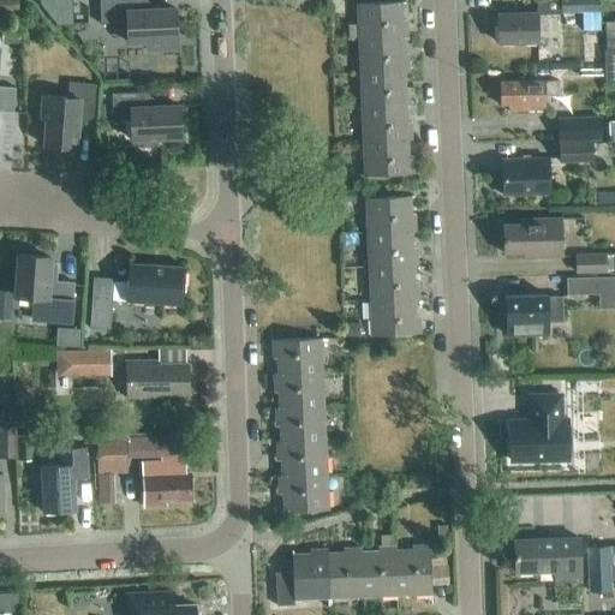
[(0,0),(0,19),(17,19),(16,0),(0,0)]
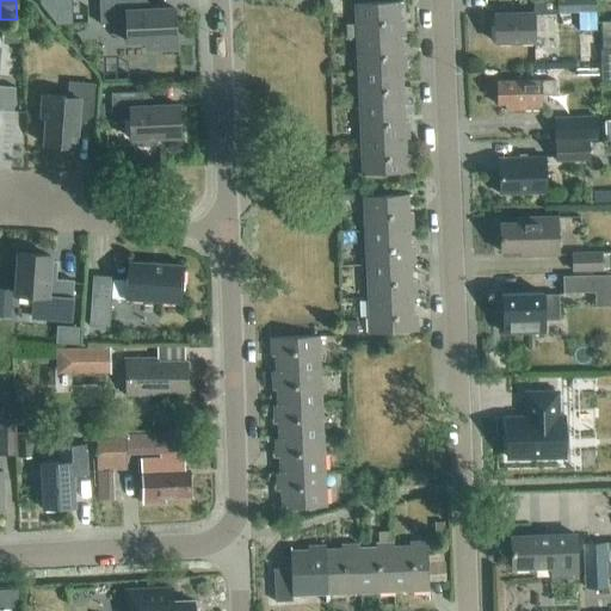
[(74,0),(38,0),(39,5),(54,24),(75,23),(74,0)]
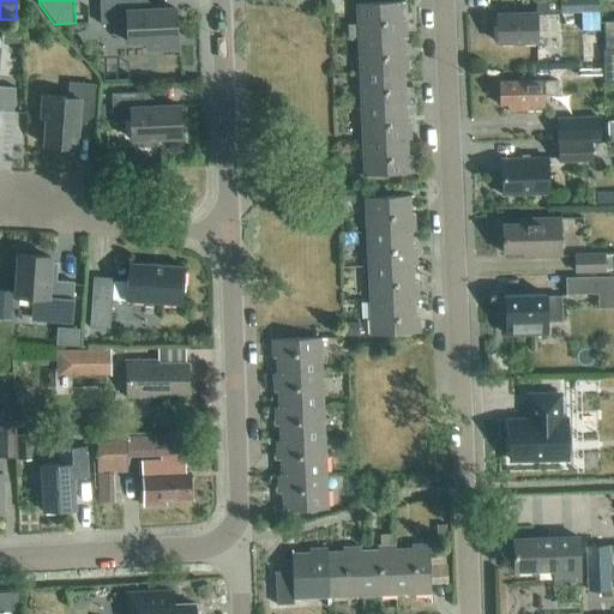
[(157,11),(145,0),(98,0),(100,24),(126,24),(126,43),(145,43),(145,52),(176,50),(174,10),(157,11)]
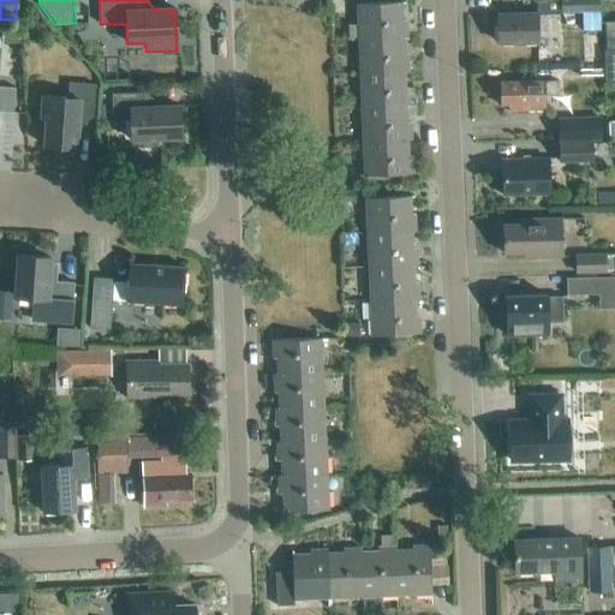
[(599,31),(598,0),(536,0),(536,15),(497,16),(497,45),(537,43),(537,33),(556,31),(555,16),(561,13),(561,15),(581,15),(583,31),(599,31)]
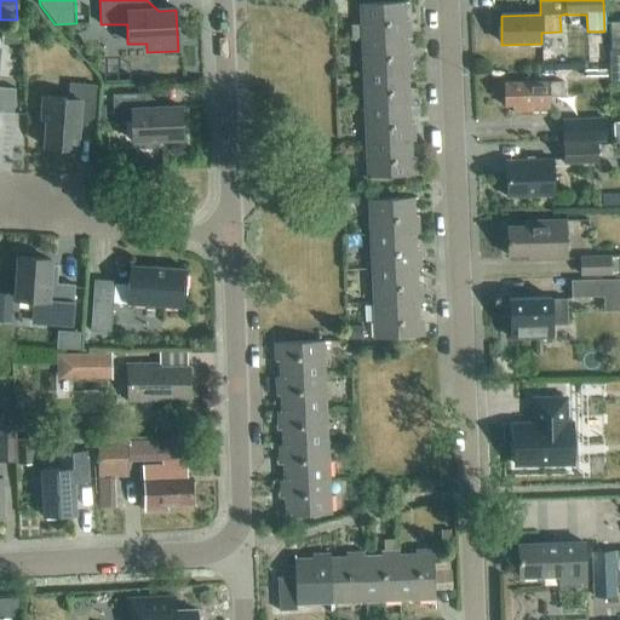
[(365,39),(409,38),(408,22),(405,22),(403,4),(359,5),(360,26),(363,26),(365,39)]
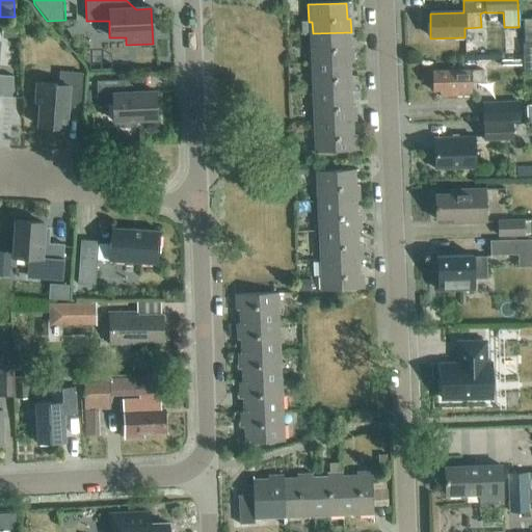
[(524,32),(531,31),(531,19),(523,20),(524,32)]
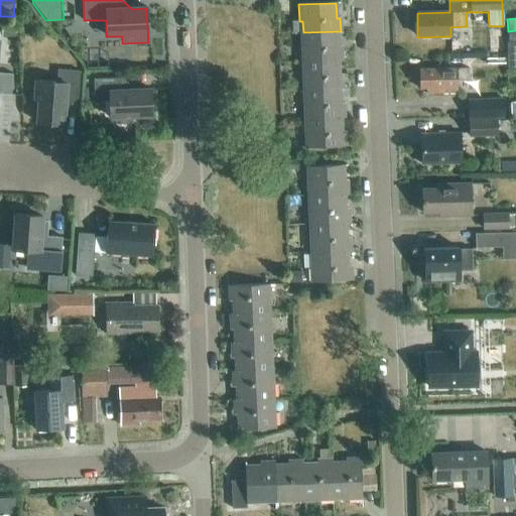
[(1,37),(18,37),(18,23),(1,23),(1,37)]
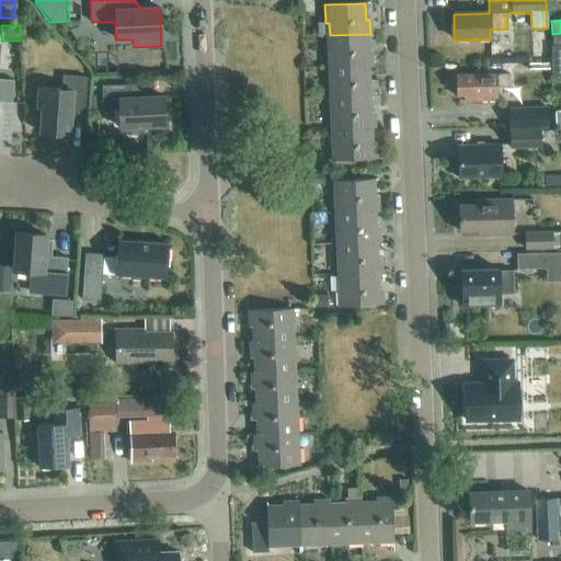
[(331,67),(371,65),(371,50),(367,50),(367,35),(370,35),(370,34),(330,35),(327,36),(327,54),(330,54),(331,67)]
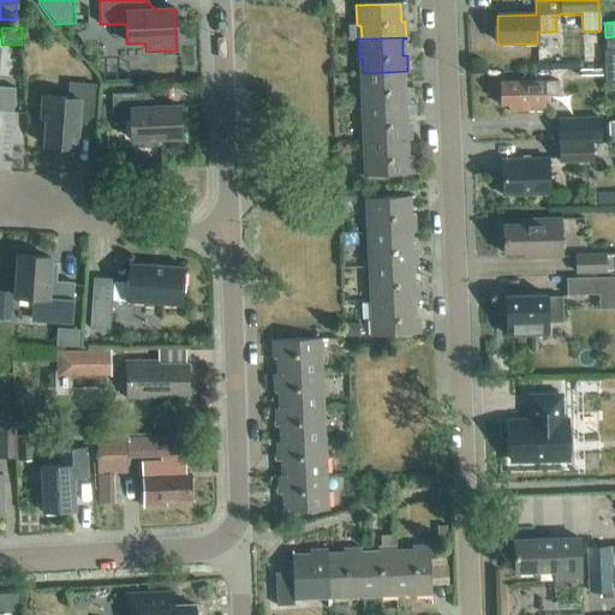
[(364,107),(408,106),(408,89),(405,90),(404,73),(407,73),(407,71),(363,73),(359,73),(360,94),(364,94),(364,107)]
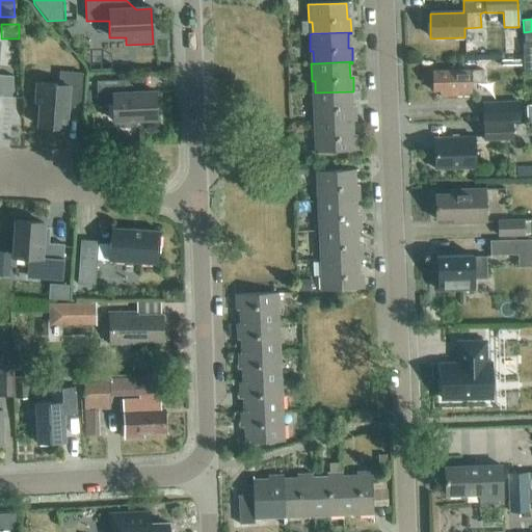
[(471,72),(431,73),(432,92),(439,92),(439,98),(472,97),(471,84),(483,84),(483,72),(471,72)]
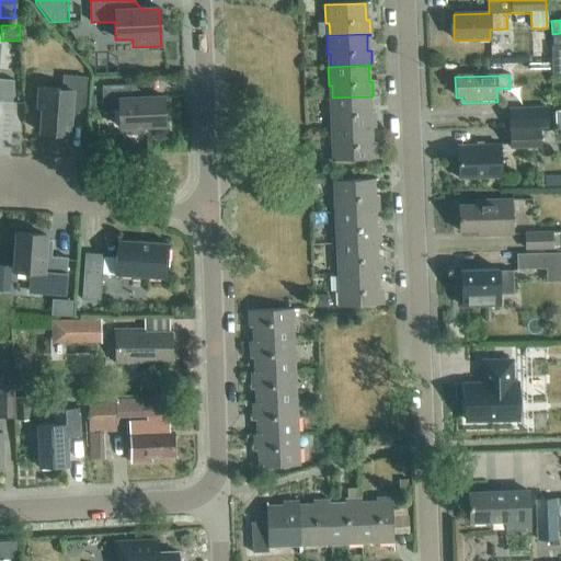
[(84,103),(86,78),(63,77),(61,90),(38,89),(36,109),(42,109),(39,134),(68,136),(71,102),(84,103)]
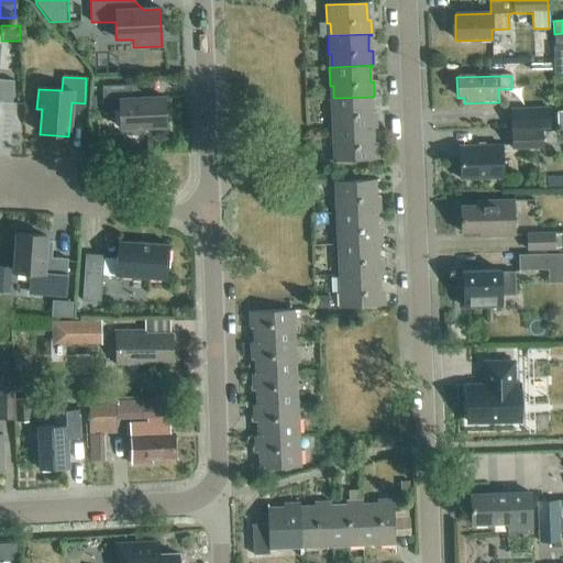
[(0,102),(11,105),(13,81),(0,79),(0,102)]
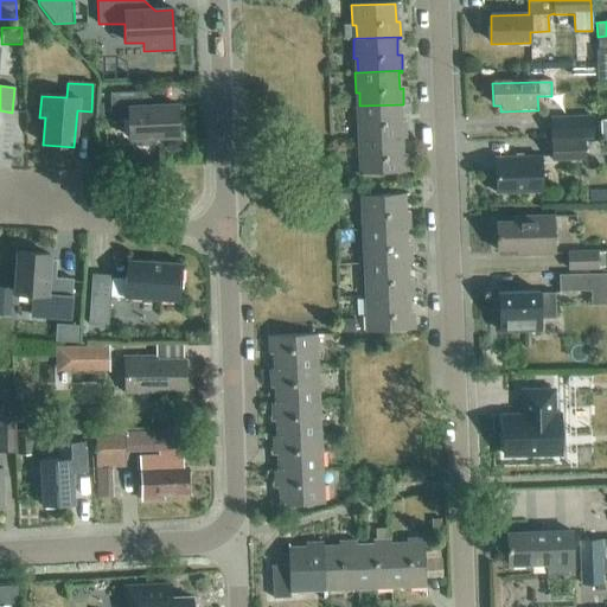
[(159,106),(144,93),(109,94),(110,120),(128,119),(129,139),(133,139),(133,141),(135,145),(139,147),(151,146),(154,144),(155,140),(155,138),(178,136),(177,106),(159,106)]
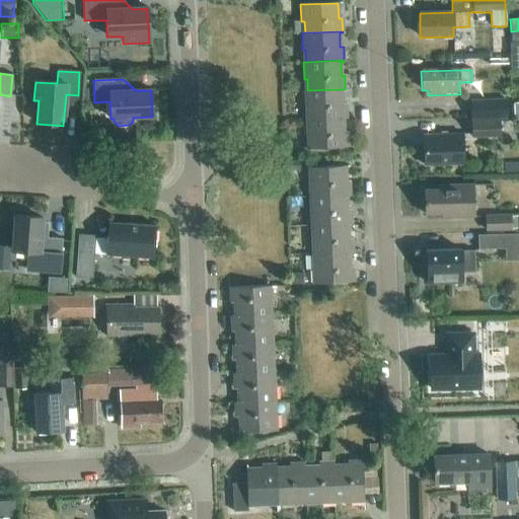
[(308,120),(347,118),(346,104),(343,104),(342,90),(345,90),(345,89),(307,90),(304,90),(305,107),(308,107),(308,120)]
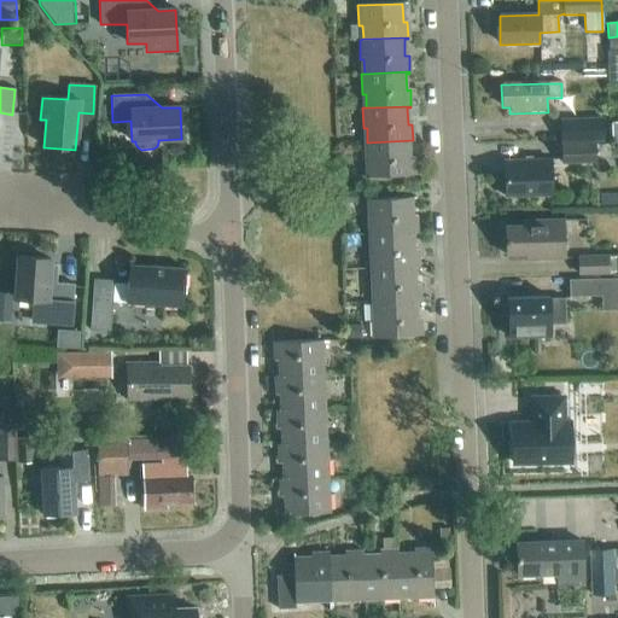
[(604,118),(560,120),(561,144),(604,143),(604,118)]
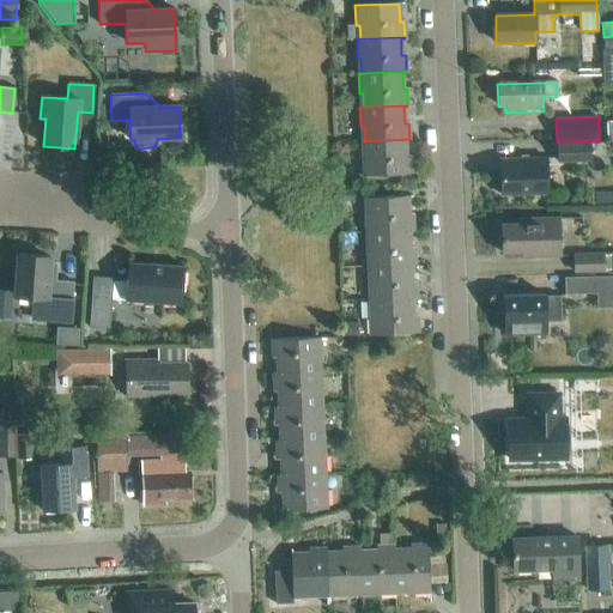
[(410,139),(364,141),(360,141),(362,162),(365,161),(366,176),(411,175),(410,157),(406,157),(406,140),(410,140),(410,139)]
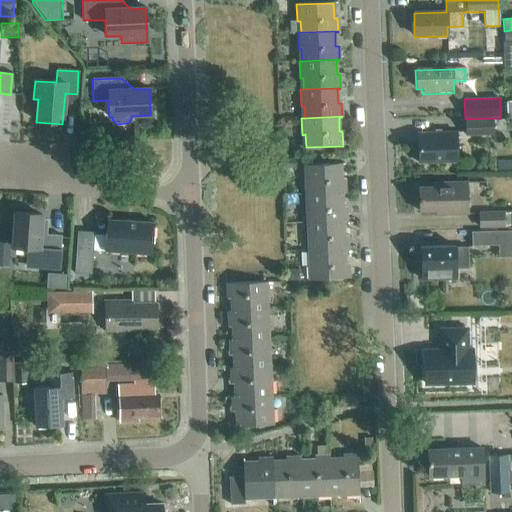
[(465,136),(493,136),(493,120),(465,121),(465,136)]
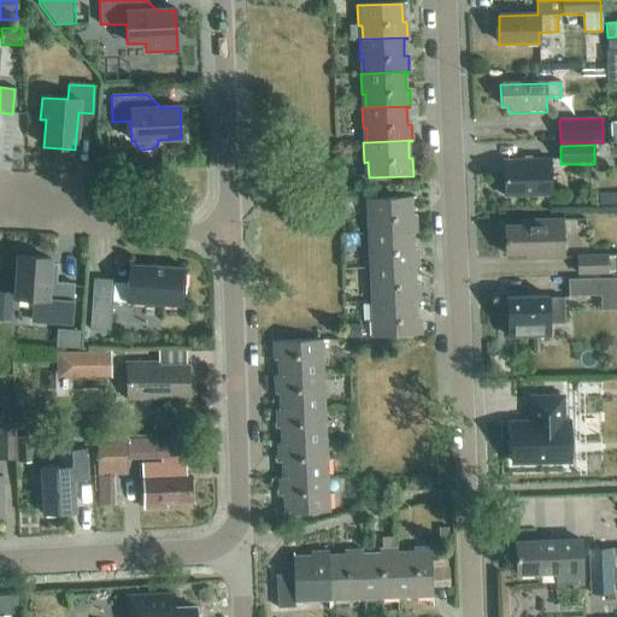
[(504,198),(551,197),(550,160),(503,162),(504,198)]
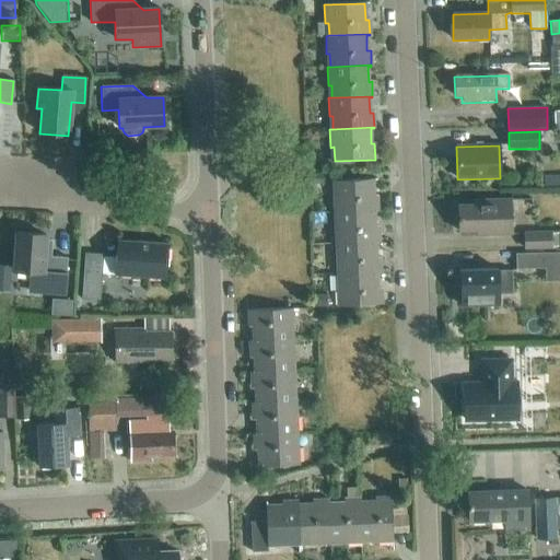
[(337,212),(377,210),(376,196),(373,196),(373,179),(333,182),(334,200),(336,199),(337,212)]
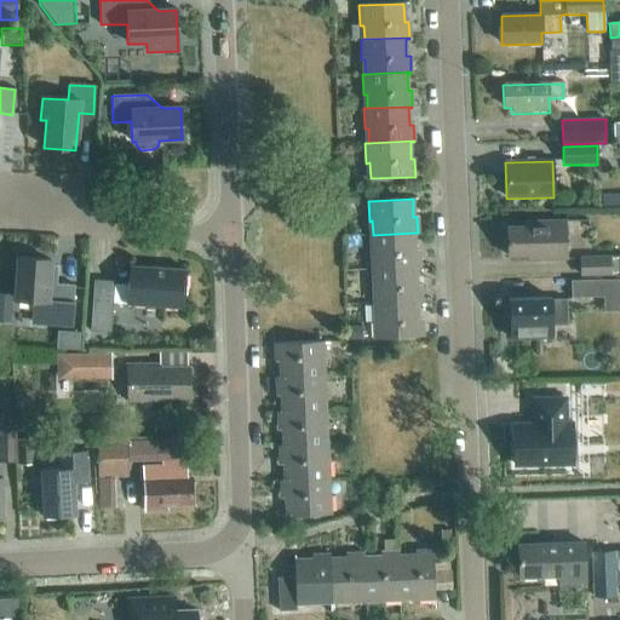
[(567,260),(564,222),(527,223),(527,228),(507,228),(507,257),(539,257),(539,262),(567,260)]
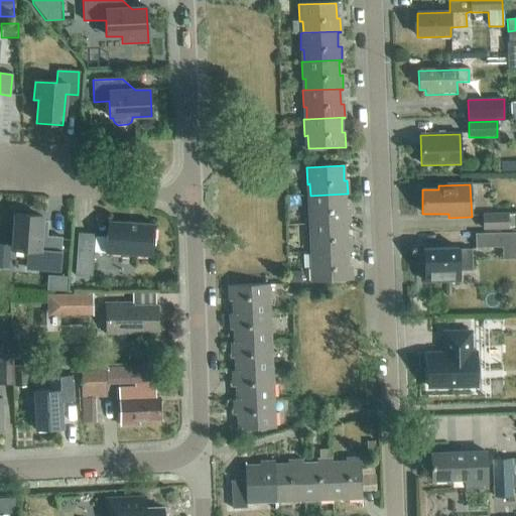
[(311,224),(349,223),(349,210),(346,210),(345,196),(348,196),(348,194),(310,196),(307,196),(308,213),(311,213),(311,224)]
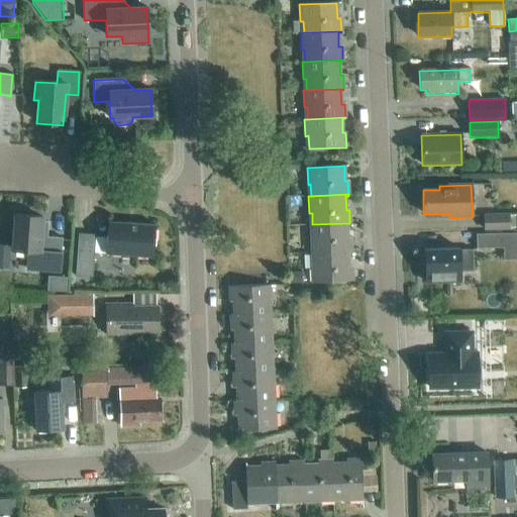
[(516,215),(509,216),(509,214),(483,215),(484,231),(510,230),(516,227),(516,215)]
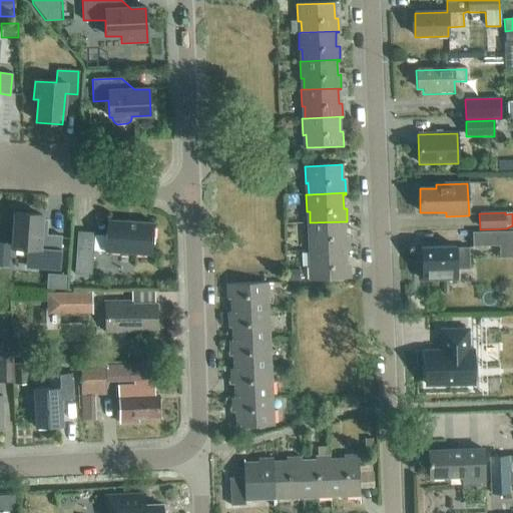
[(45,248),(39,248),(41,215),(15,213),(12,248),(29,249),(28,267),(57,269),(58,247),(45,246),(45,248)]
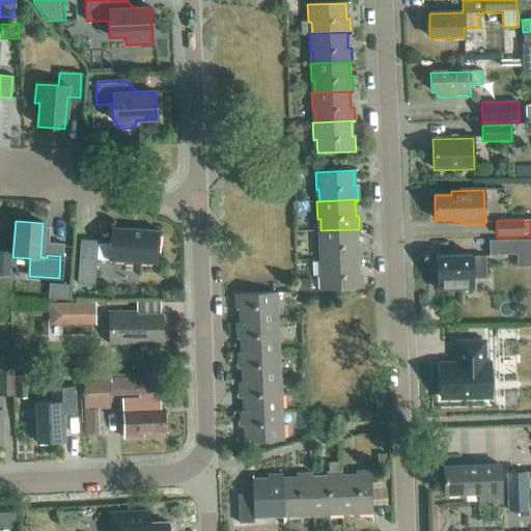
[(157,264),(159,231),(111,228),(109,245),(96,244),(98,243),(80,241),(77,283),(94,285),(96,260),(157,264)]
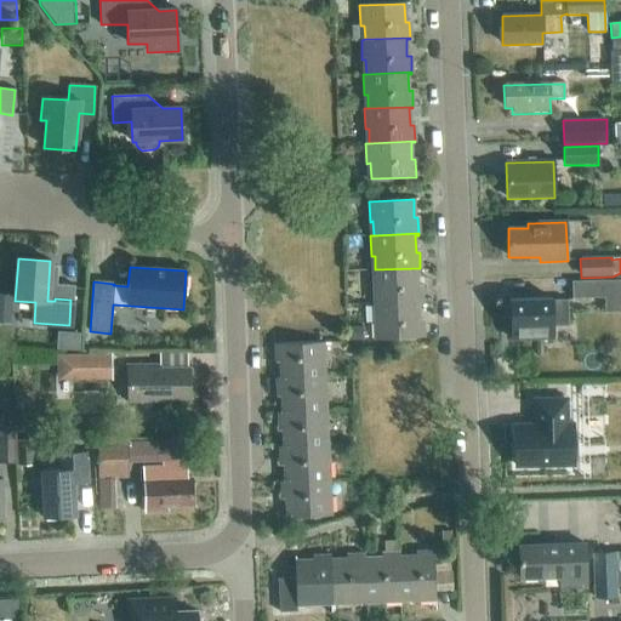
[(377,305),(422,302),(421,286),(417,286),(416,269),(420,269),(420,268),(375,269),(371,271),(372,290),(376,290),(377,305)]
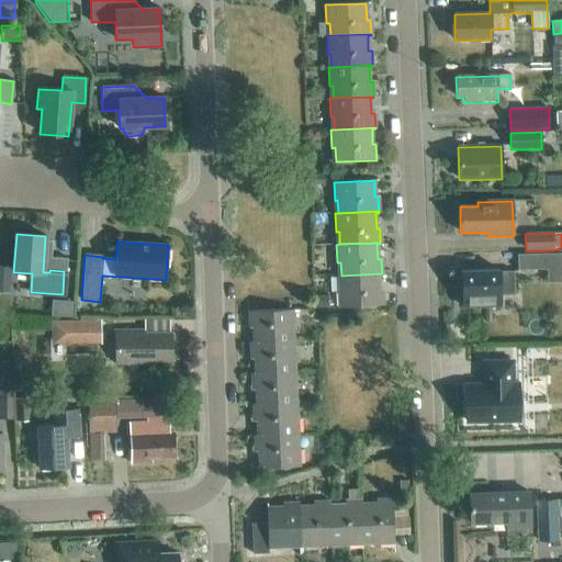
[(518,271),(547,270),(547,255),(517,256),(518,271)]
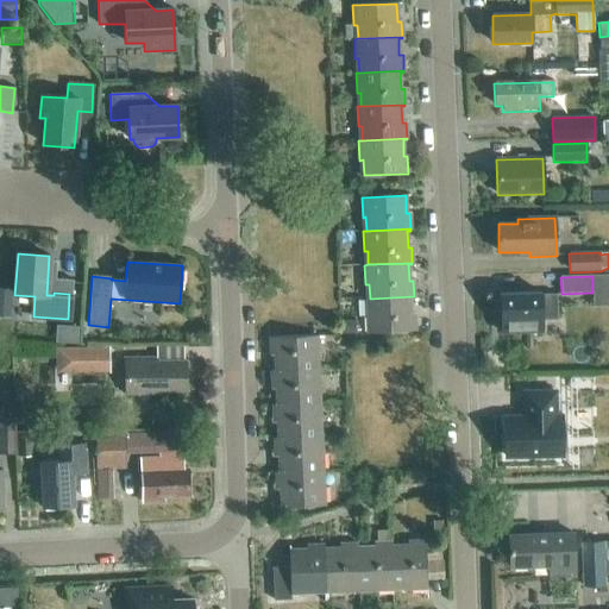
[(0,312),(12,314),(13,300),(12,300),(13,287),(0,286),(0,312)]
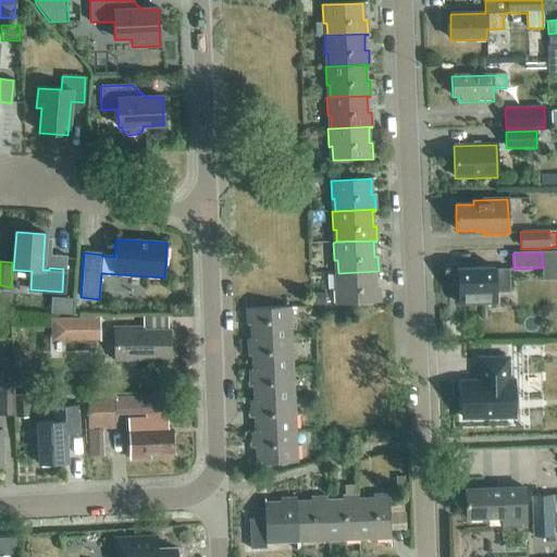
[(495,305),(495,293),(509,293),(509,270),(494,270),(494,269),(457,270),(458,294),(459,294),(459,306),(495,305)]
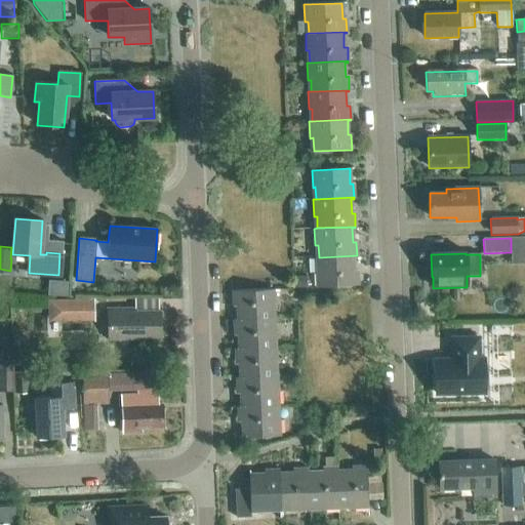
[(357,255),(319,257),(316,257),(317,275),(319,275),(320,287),(358,286),(357,271),(354,271),(354,256),(357,256),(357,255)]
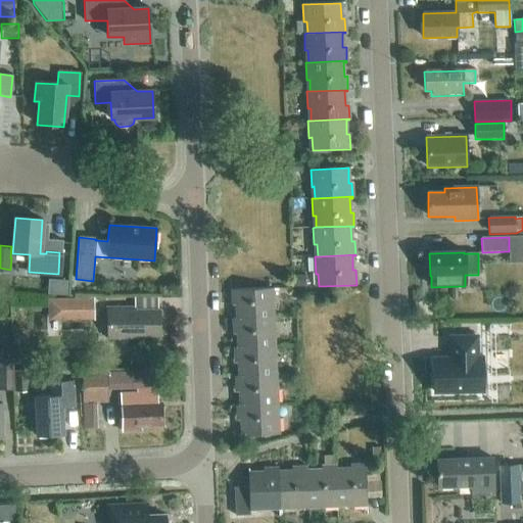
[(292,288),(306,287),(305,276),(291,277),(292,288)]
